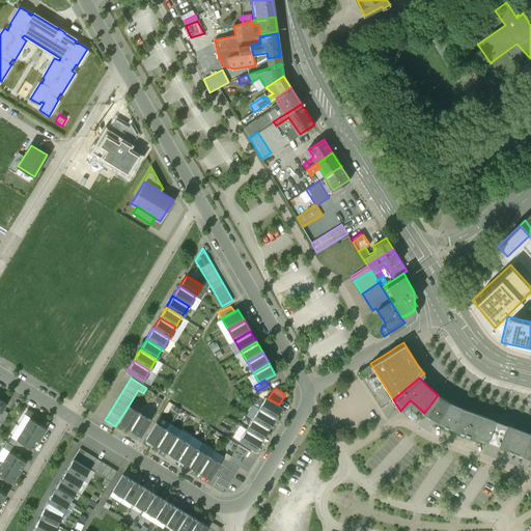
[(438,395),(424,413),(437,420),(448,400),(438,395)]
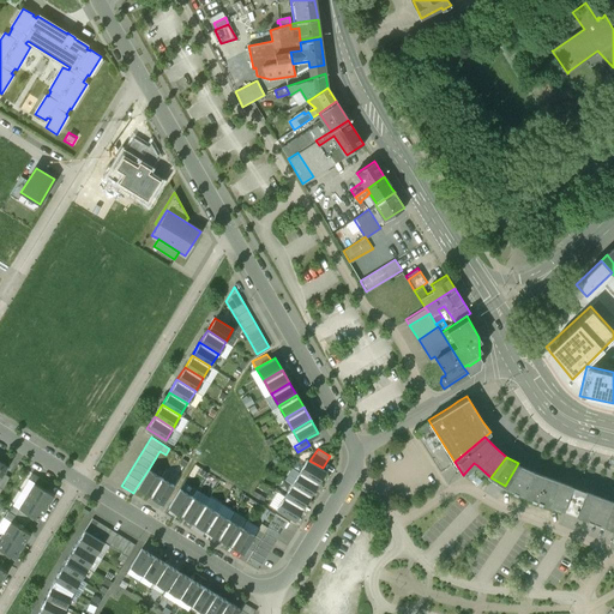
[(307,458),(299,471),(318,482),(325,470),(323,468),(309,461),(307,458)]
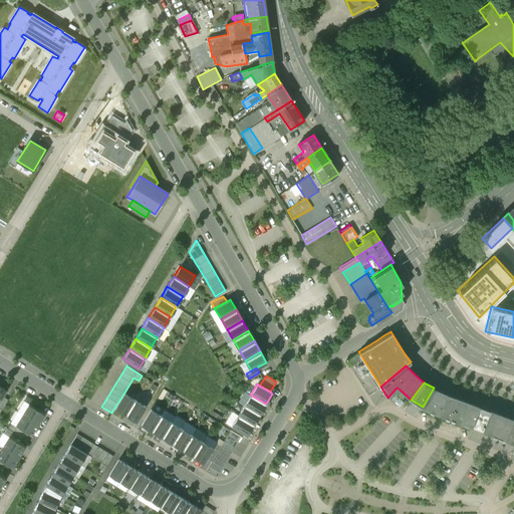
[(445,393),(434,388),(423,407),(437,414),(445,393)]
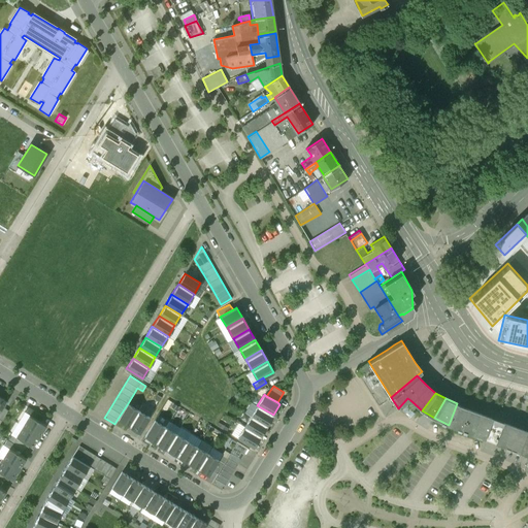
[(138,409),(128,403),(118,419),(129,426),(138,409)]
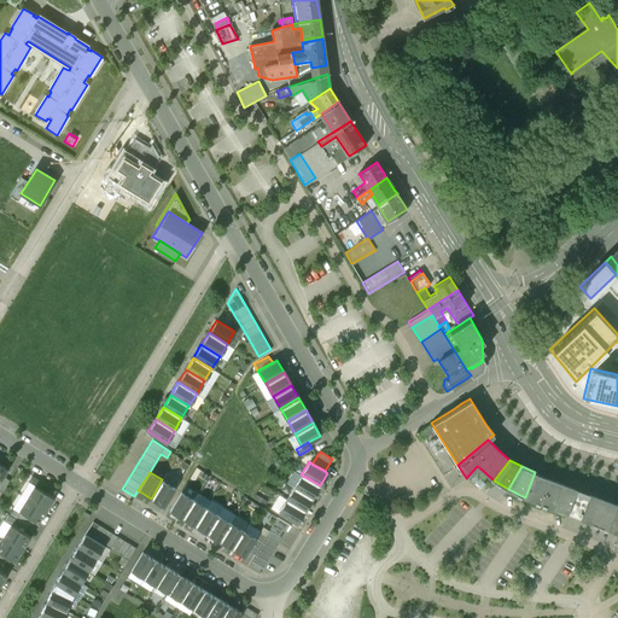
[(535,472),(525,497),(538,502),(548,478),(535,472)]
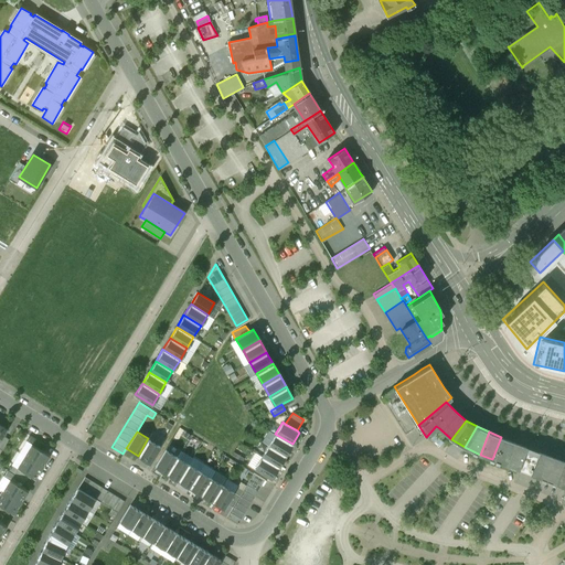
[(275,434),(268,445),(285,455),(292,444),(275,434)]
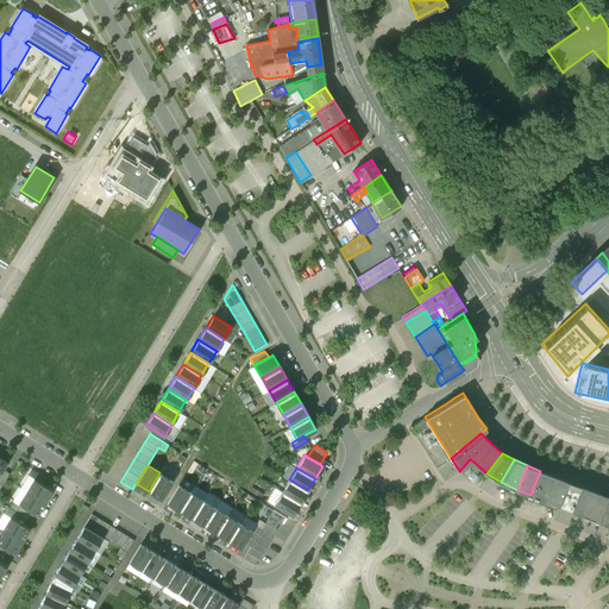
[(50,479),(32,469),(27,475),(35,478),(46,485),(50,479)]
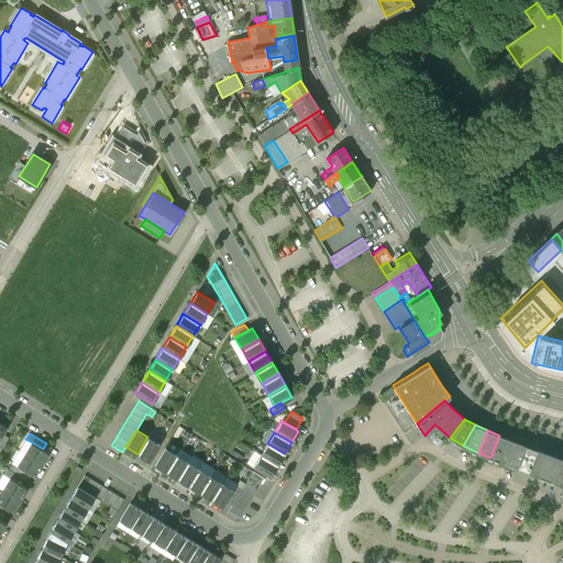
[(499,435),(490,457),(503,462),(511,440),(499,435)]
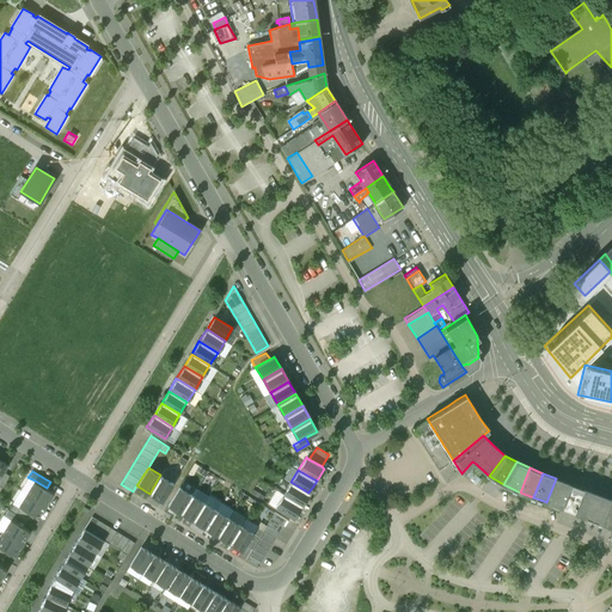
[(173,483),(160,475),(150,494),(161,501),(173,483)]
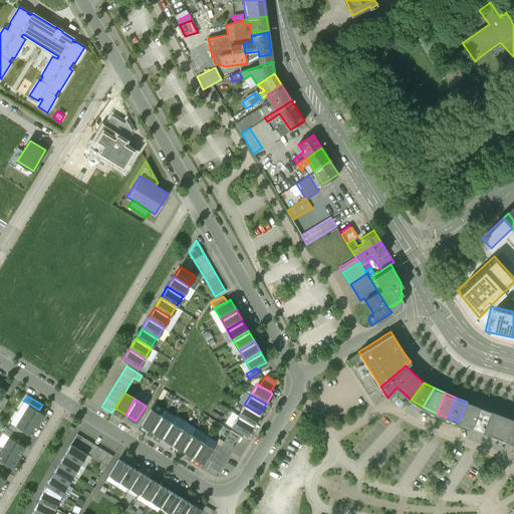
[(479,406),(467,402),(459,422),(471,427),(479,406)]
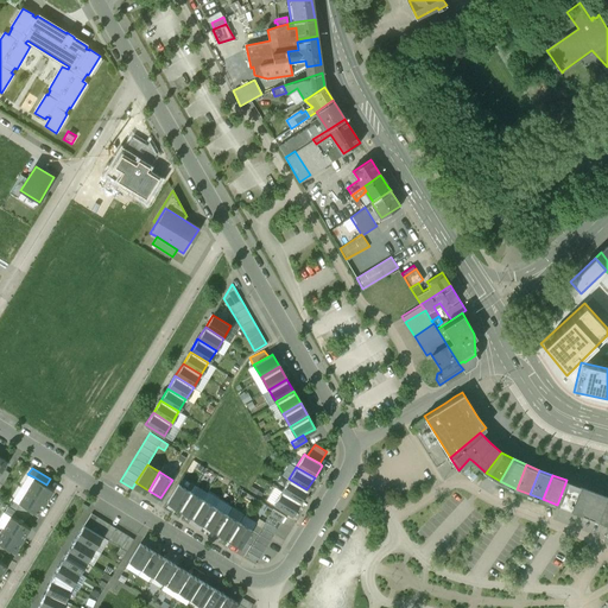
[(46,485),(35,477),(26,491),(45,502),(54,489),(46,485)]
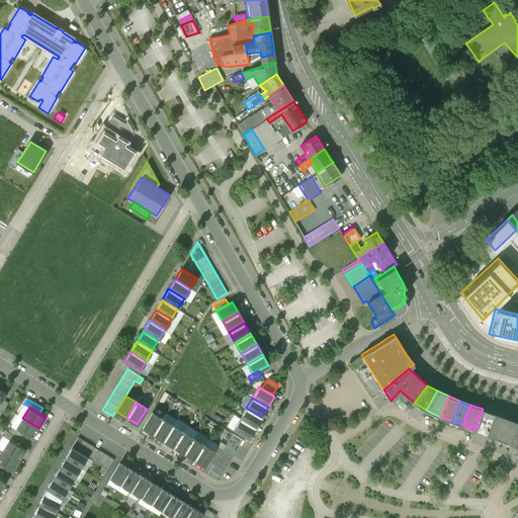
[(246,408),(240,418),(255,428),(261,417),(246,408)]
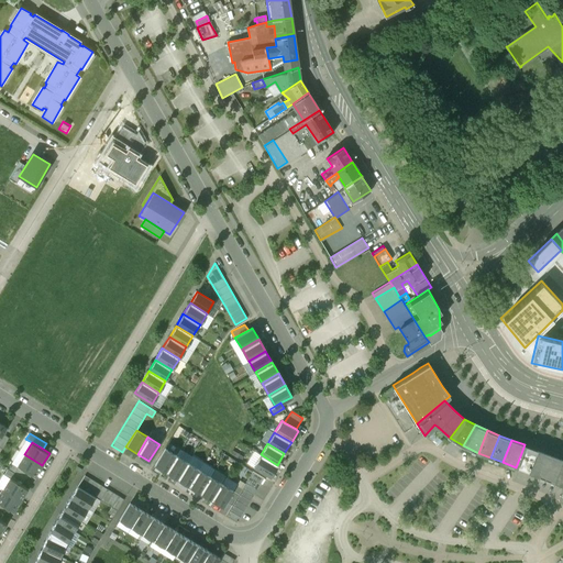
[(537,449),(525,444),(516,467),(528,472),(537,449)]
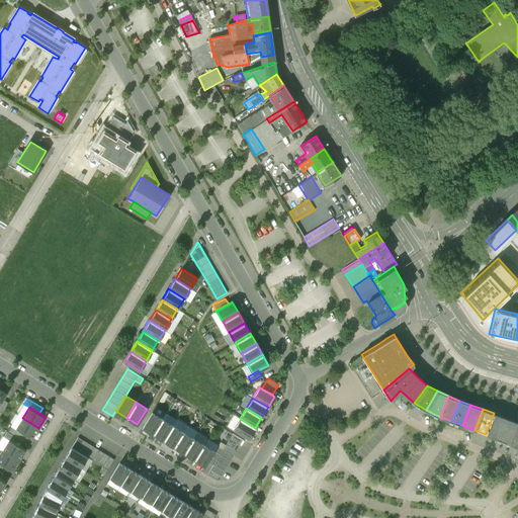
[(162,418),(152,412),(142,427),(153,434),(162,418)]
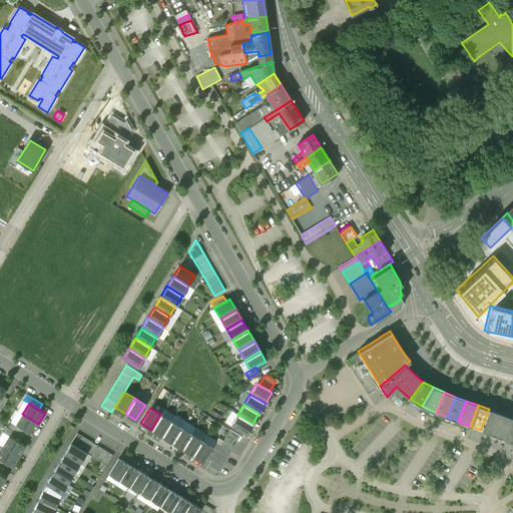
[(511,418),(489,409),(481,430),(504,438),(511,418)]
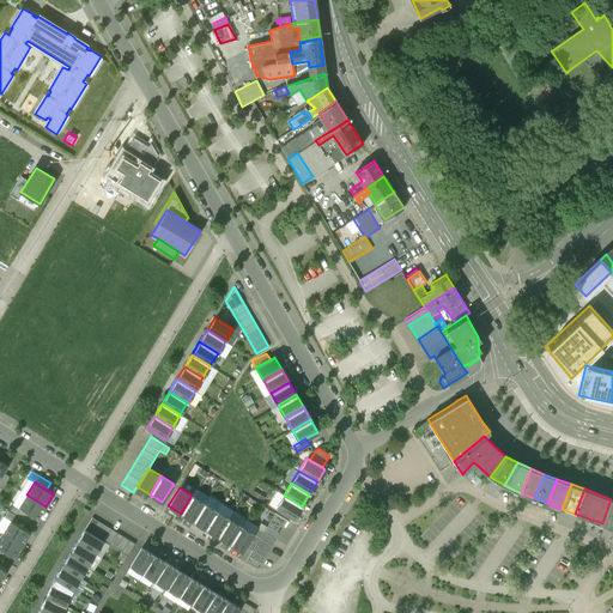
[(46,507),(26,495),(18,508),(31,515),(37,520),(46,507)]
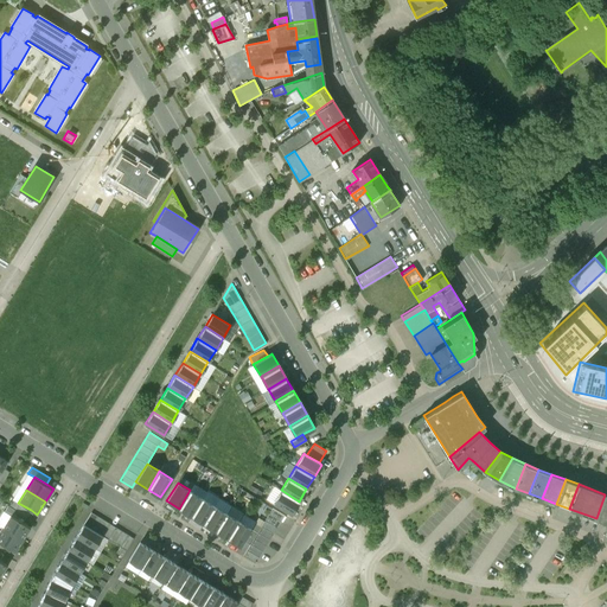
[(202,498),(190,490),(179,509),(191,516),(202,498)]
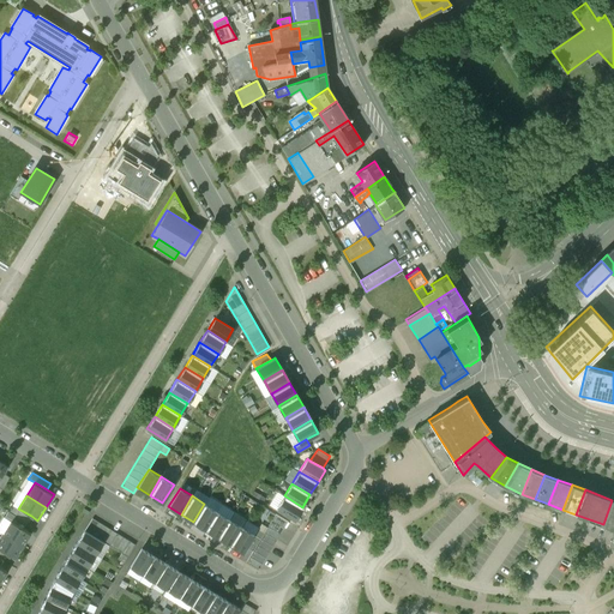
[(284,495),(276,509),(295,519),(302,507),(284,495)]
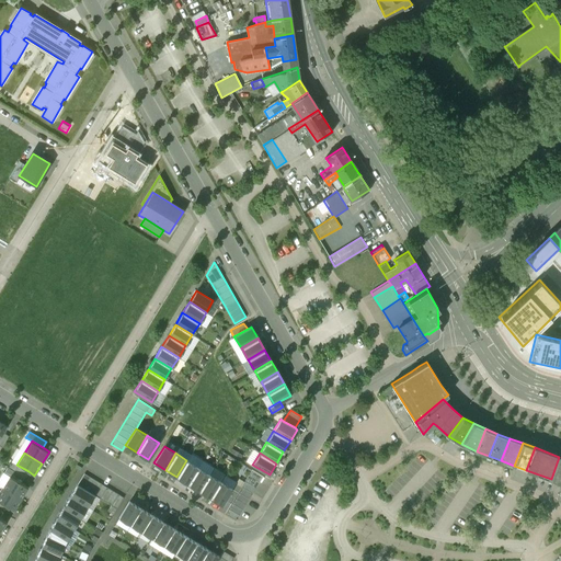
[(560,457),(559,457),(551,479),(560,483),(560,457)]
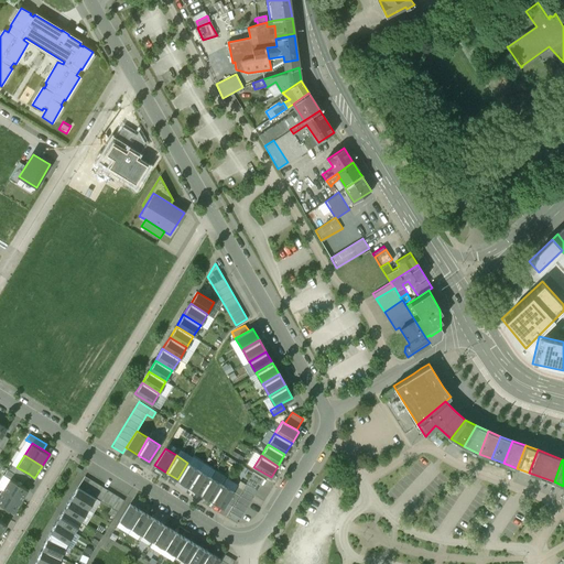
[(199,469),(187,463),(177,479),(188,486),(199,469)]
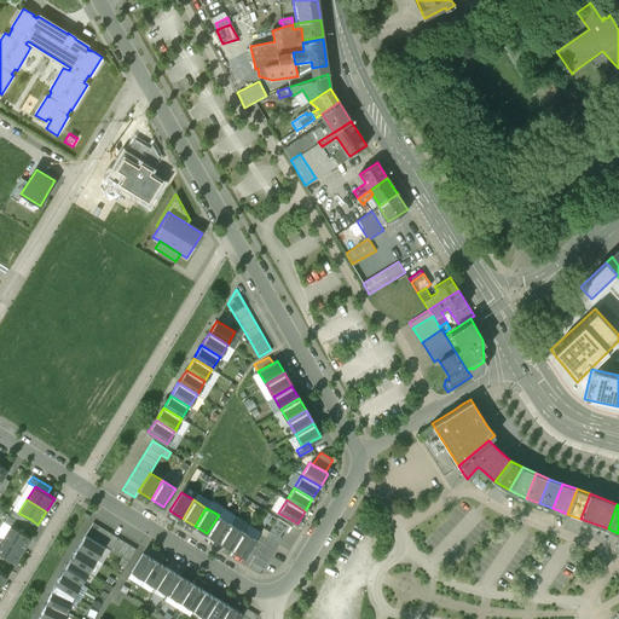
[(18,513),(13,509),(9,515),(27,526),(28,526),(32,520),(18,513)]
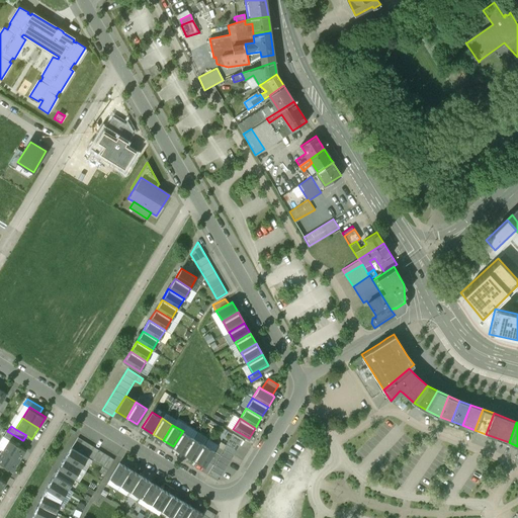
[(7,431),(7,430),(3,436),(9,439),(19,445),(22,440),(7,431)]
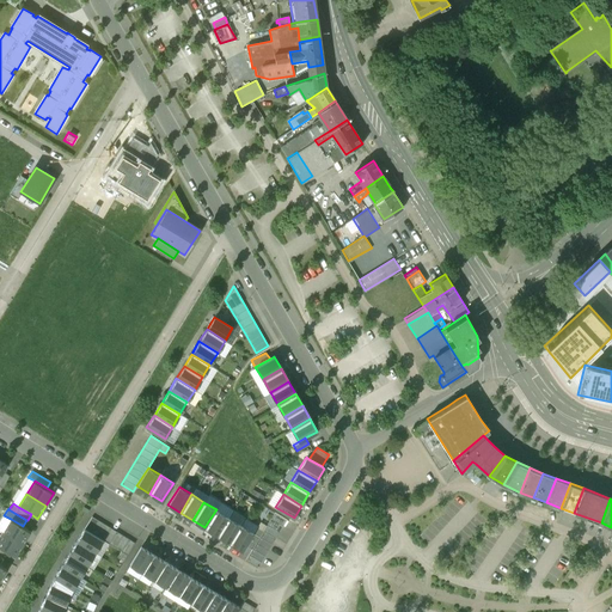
[(228,516),(216,509),(204,527),(218,536),(228,516)]
